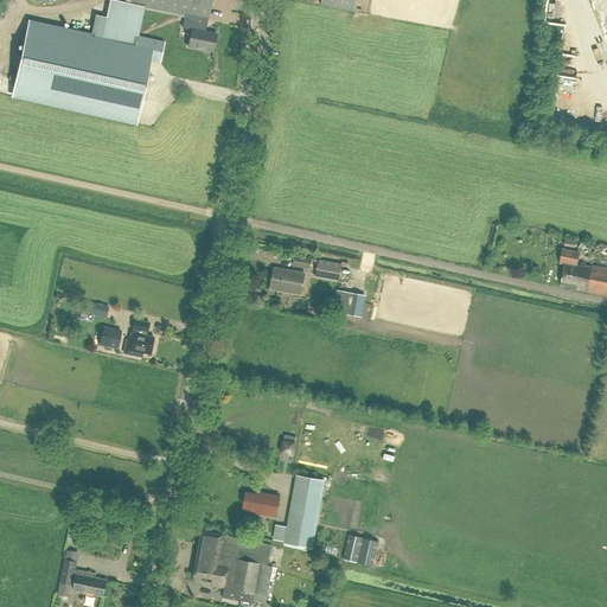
[(206,32),(211,0),(125,0),(125,4),(110,0),(109,0),(106,18),(95,16),(90,37),(29,23),(12,96),(135,123),(149,61),(159,63),(164,43),(138,37),(144,7),(184,16),(181,29),(191,30),(187,48),(213,52),(217,34),(206,32)]
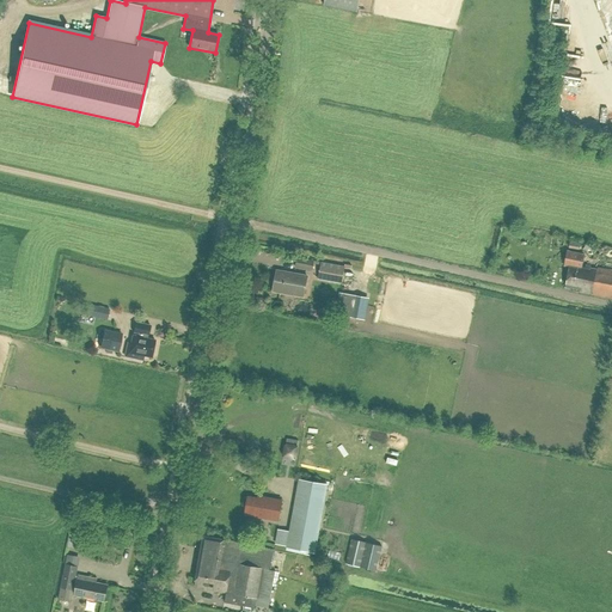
[(324,0),(324,6),(357,12),(359,0),(324,0)]
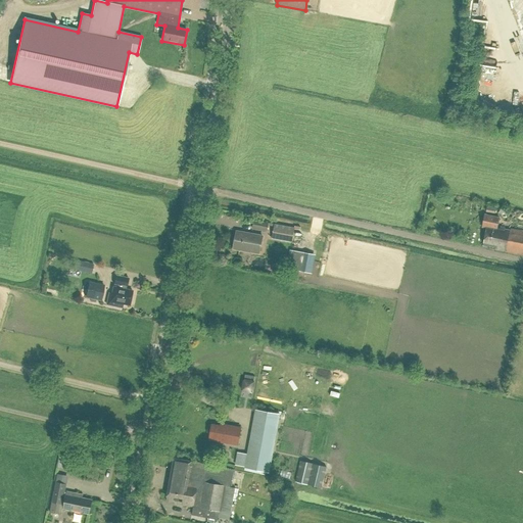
[(483,245),(497,247),(496,250),(522,255),(522,231),(511,229),(510,231),(505,230),(505,228),(501,227),(500,229),(496,229),(498,218),(485,216),(483,227),(487,228),(483,245)]
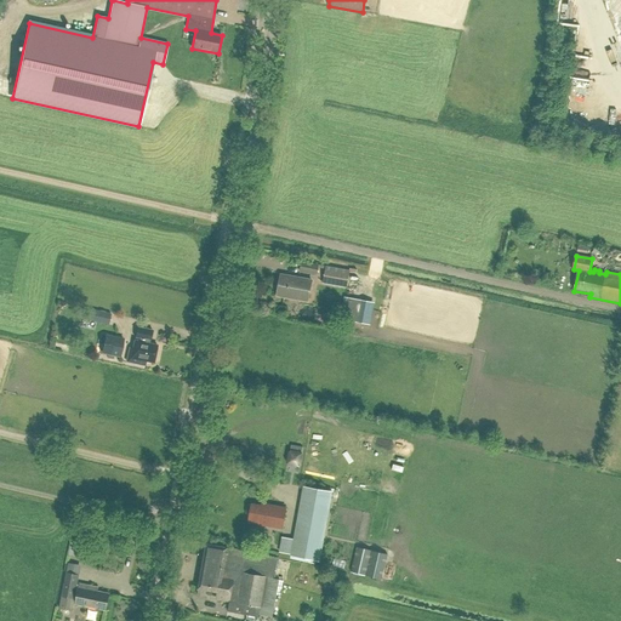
[(301,262),(300,272),(317,275),(318,266),(301,262)]
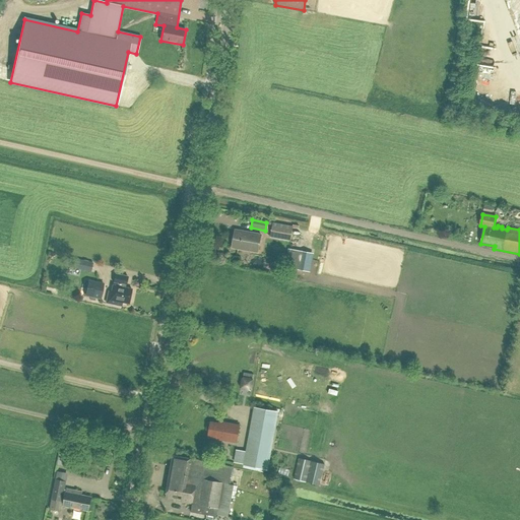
[(289,224),(269,221),(268,232),(288,236),(289,224)]
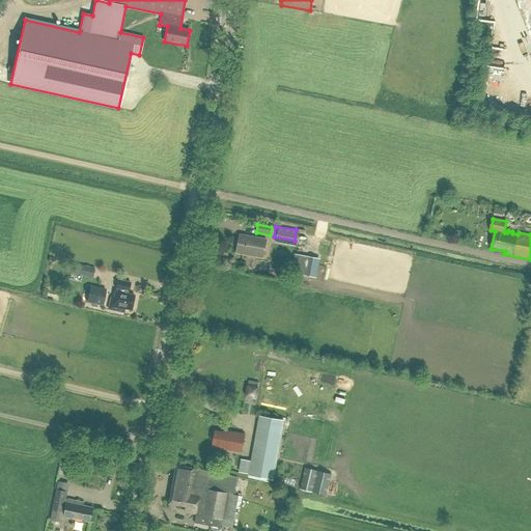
[(248,239),(240,238),(236,253),(263,257),(267,240),(248,236),(248,239)]
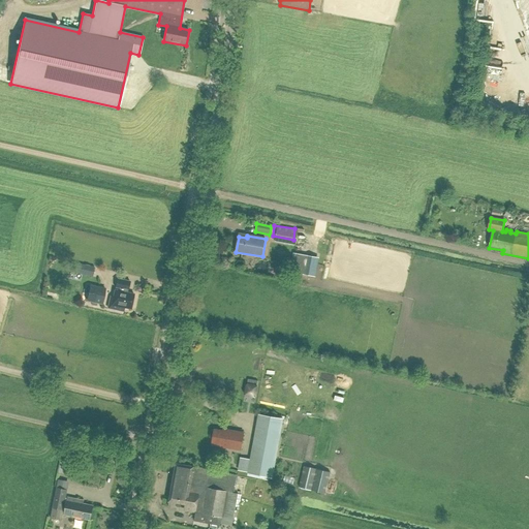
[(306,257),(299,255),(294,271),(313,276),(317,259),(306,256),(306,257)]
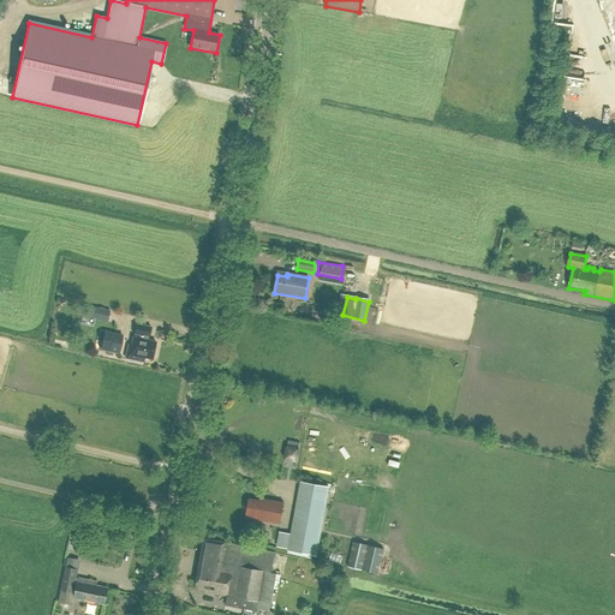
[(84,304),(82,315),(107,321),(109,309),(84,304)]
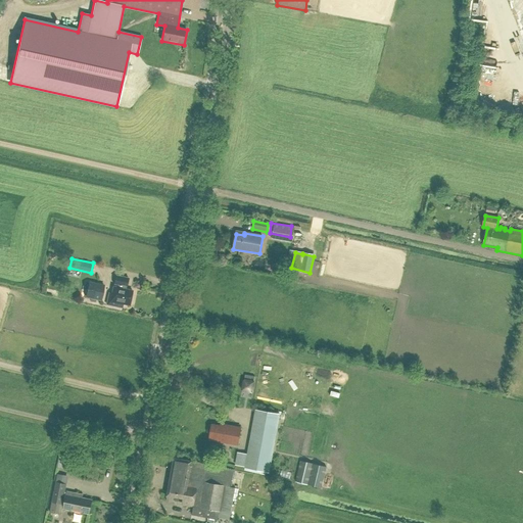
[(100,300),(103,285),(89,282),(86,297),(100,300)]
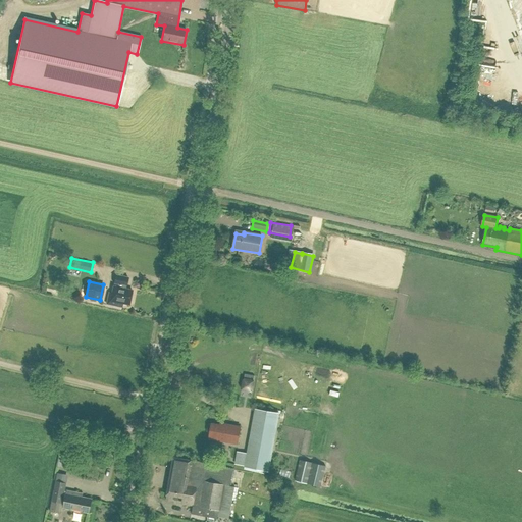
[(122,304),(129,306),(133,291),(113,286),(111,296),(109,296),(107,304),(122,308),(122,304)]
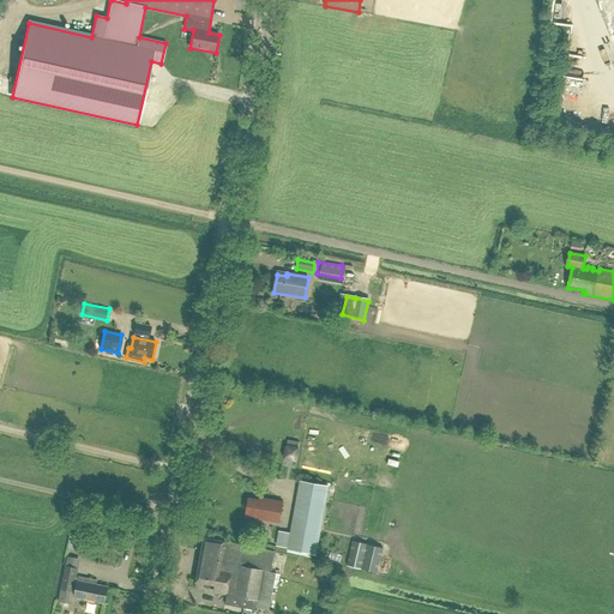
[(300,482),(298,493),(290,533),(280,531),(277,547),(315,555),(326,499),(329,487),(300,482)]
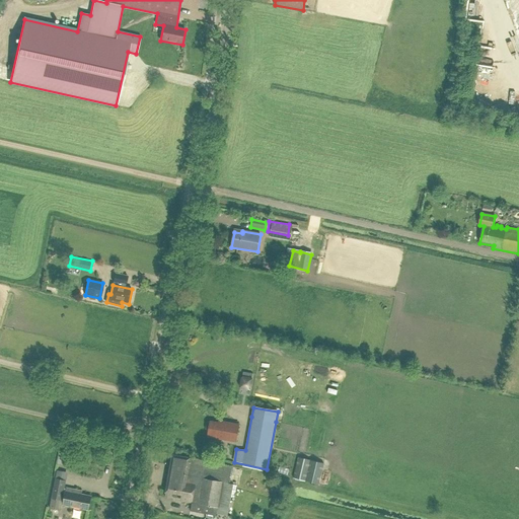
[(209,430),(208,436),(237,441),(240,425),(218,422),(218,423),(211,422),(210,423),(209,423),(207,424),(207,429),(208,430),(209,430)]
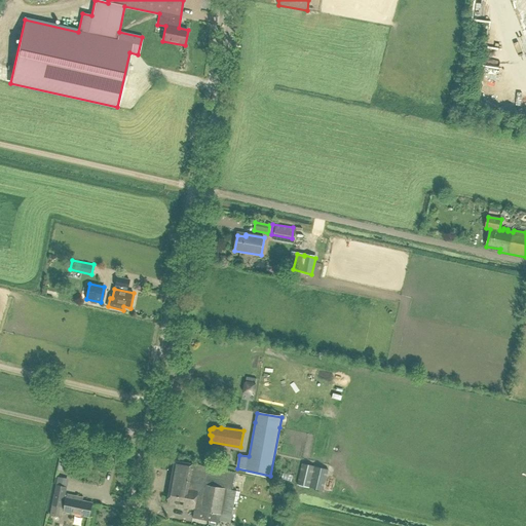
[(77,459),(65,457),(63,471),(74,473),(77,459)]
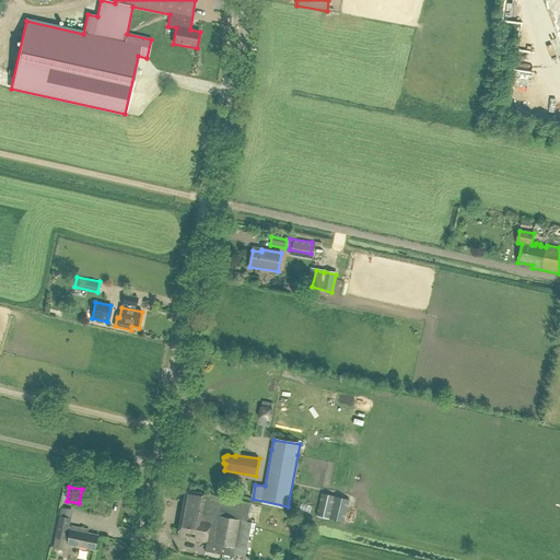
[(224,498),(206,494),(206,492),(186,489),(178,536),(188,538),(188,539),(207,543),(206,551),(245,559),(252,523),(268,526),(271,509),(251,504),(251,503),(224,499),(224,498)]
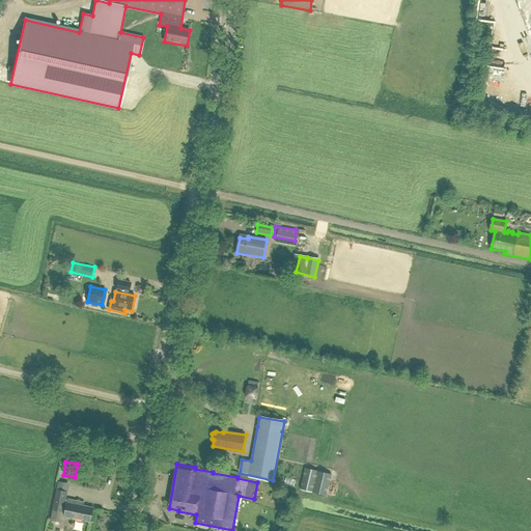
[(305,468),(300,488),(327,496),(332,474),(305,468)]
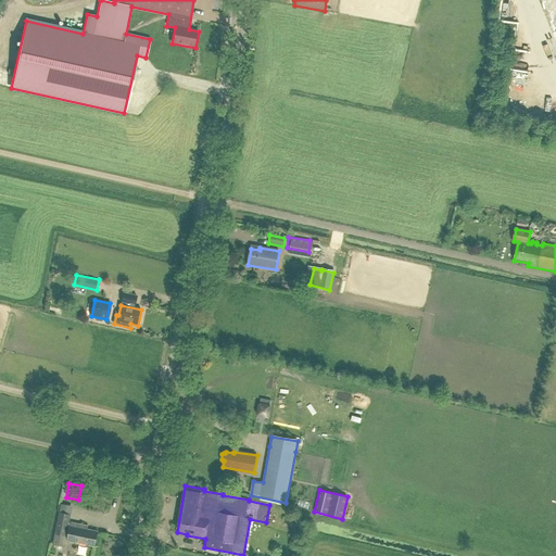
[(60,513),(55,534),(66,536),(71,515),(60,513)]
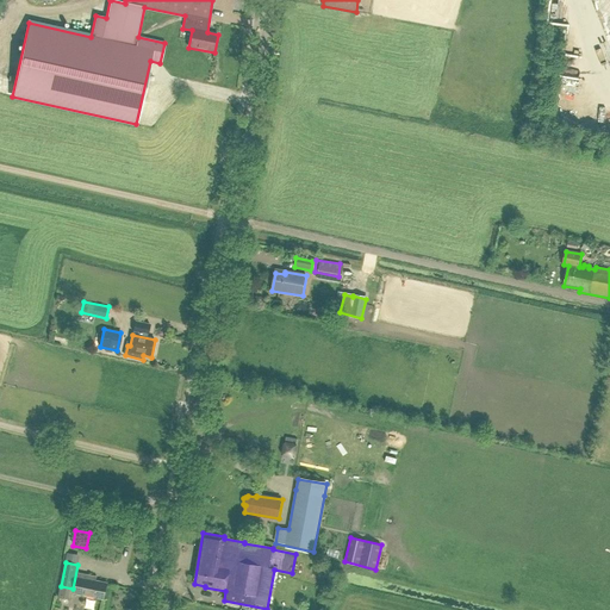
[(318,570),(316,585),(323,586),(324,584),(331,585),(334,572),(318,570)]
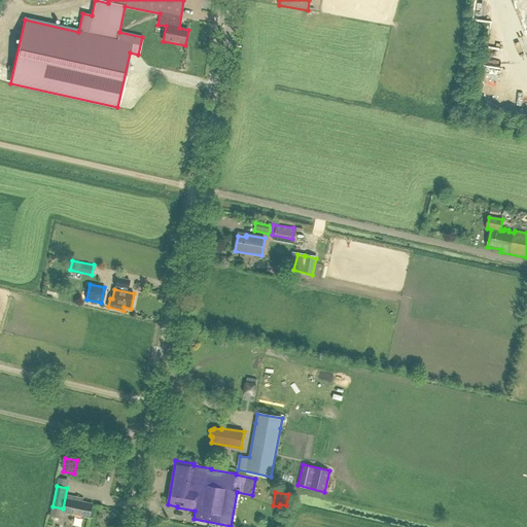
[(82,502),(83,498),(67,495),(64,513),(90,518),(93,504),(82,502)]
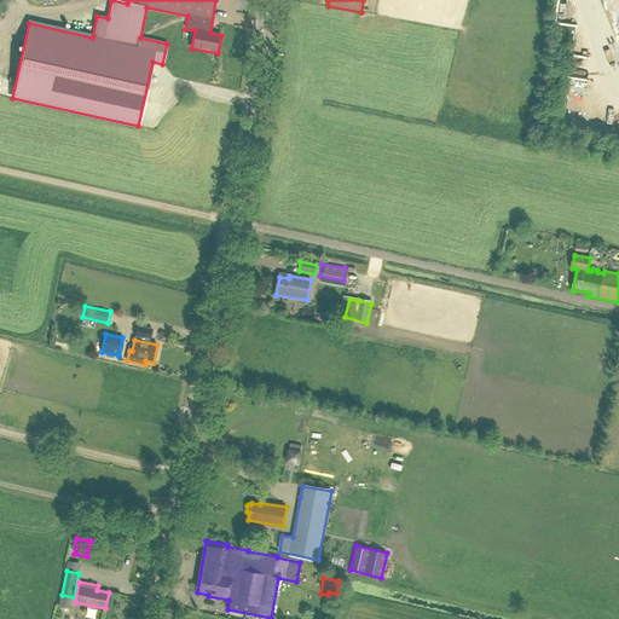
[(291,614),(302,617),(305,603),(294,602),(291,614)]
